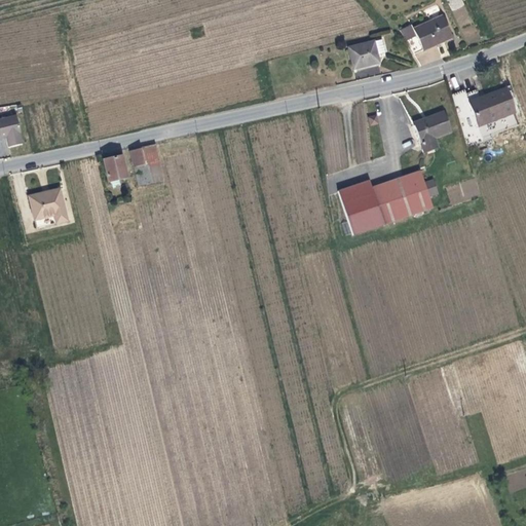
[(457,37),(447,12),(407,30),(419,53),(445,42),(457,37)]
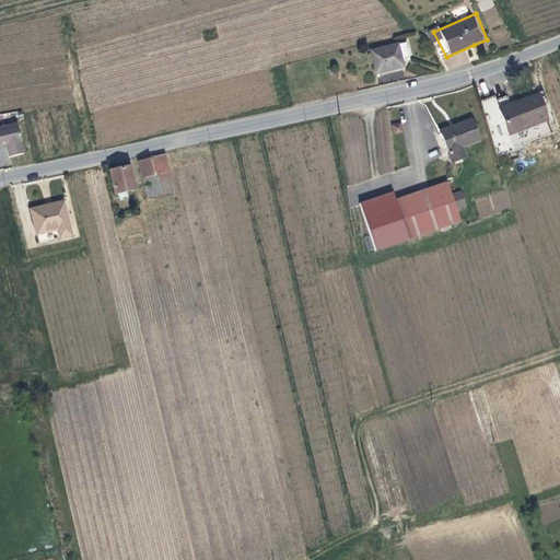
[(415,54),(411,39),(376,47),(381,69),(394,67),(407,65),(406,56),(415,54)]
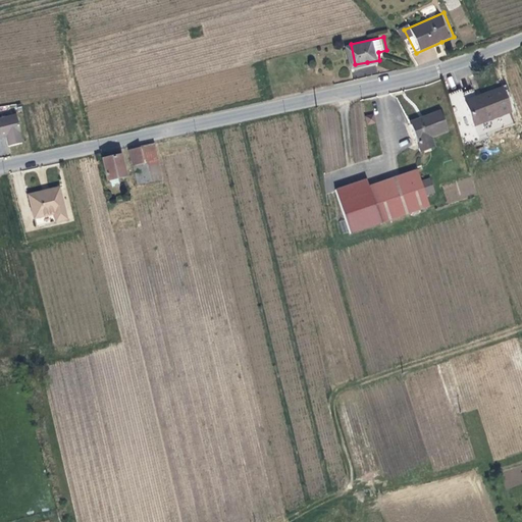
[(465,94),(462,87),(449,91),(461,133),(511,112),(502,89),(478,99),(468,103),(465,94)]
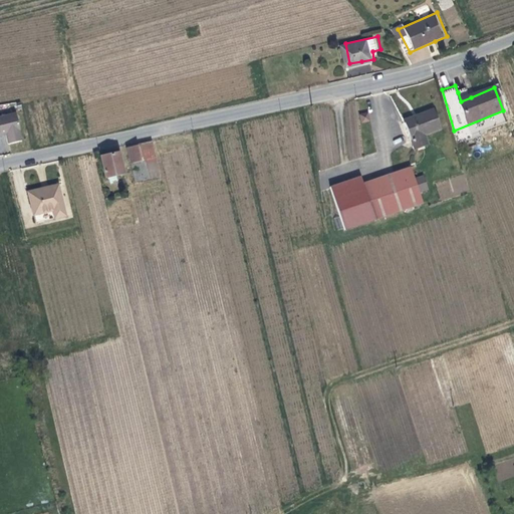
[(471,97),(468,88),(458,92),(461,101),(471,97)]
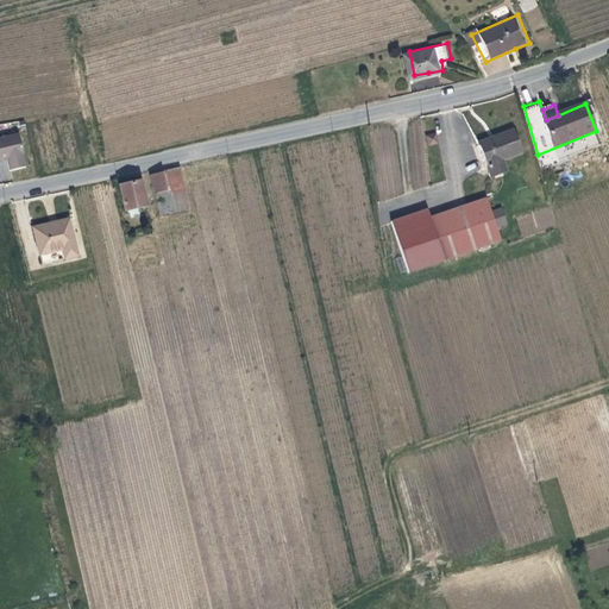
[(450,137),(446,129),(438,131),(441,139),(450,137)]
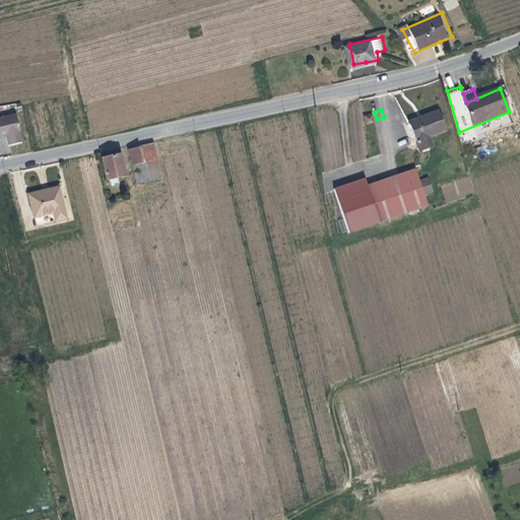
[(364,115),(366,124),(375,122),(372,113),(364,115)]
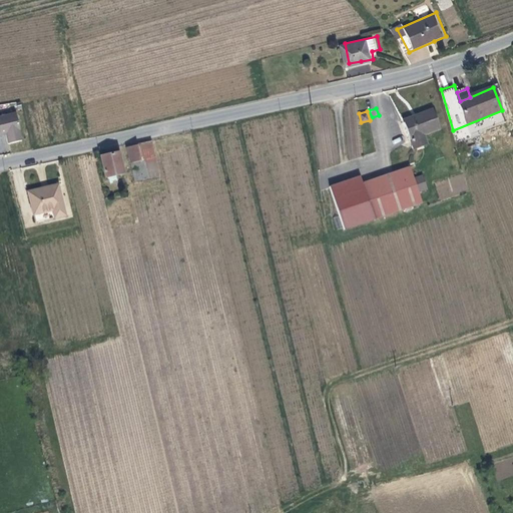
[(404,122),(415,150),(426,146),(422,138),(442,130),(434,111),(410,119),(404,122)]
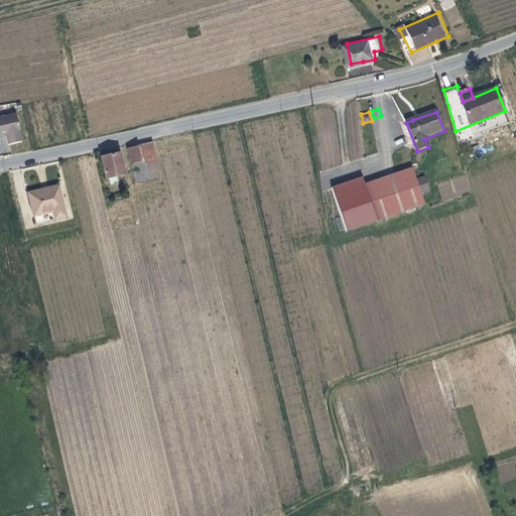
[(25,140),(16,113),(0,117),(0,135),(3,134),(8,133),(11,144),(25,140)]
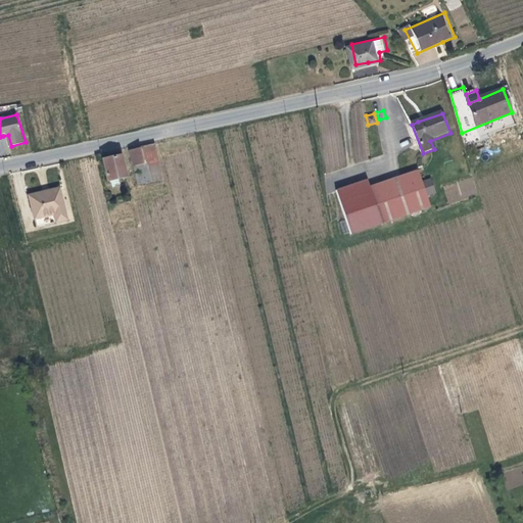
[(145,147),(149,161),(152,160),(162,157),(159,146),(158,144),(145,147)]
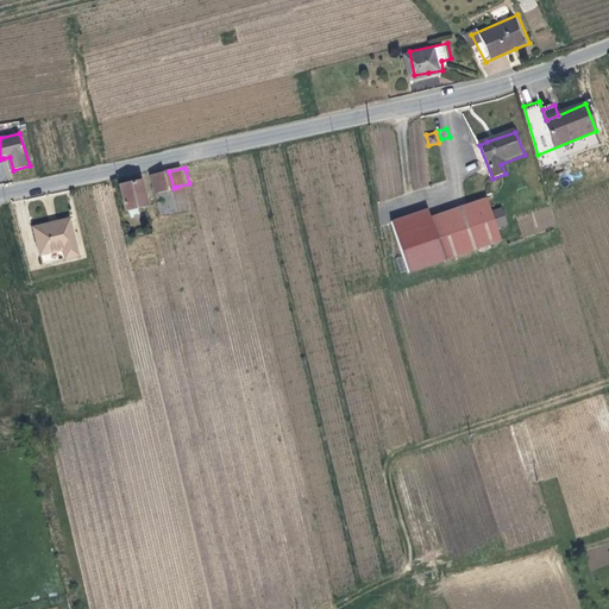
[(174,188),(169,171),(157,174),(162,193),(174,190),(174,188)]
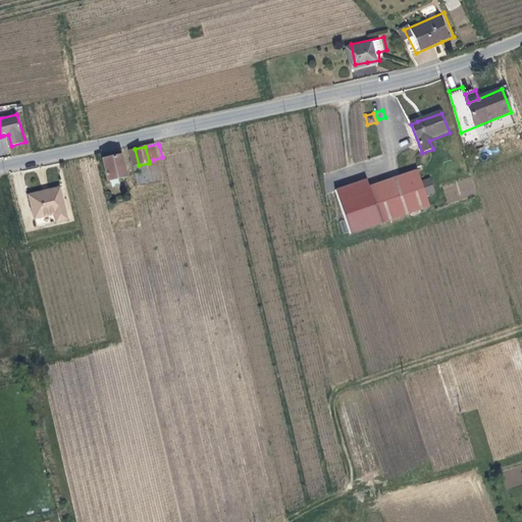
[(114,155),(101,158),(105,181),(125,176),(120,153),(114,155)]
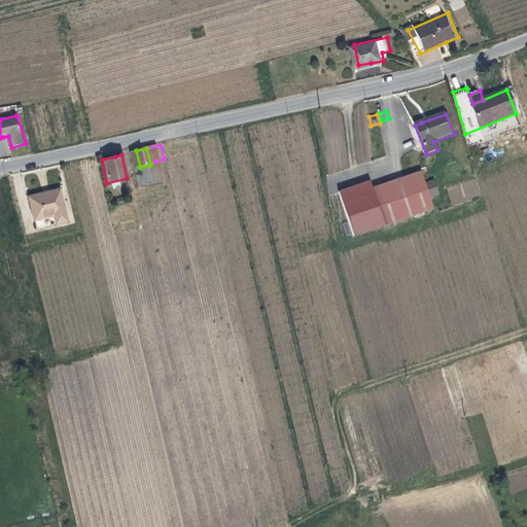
[(160,180),(153,162),(150,163),(150,165),(140,167),(145,184),(160,180)]
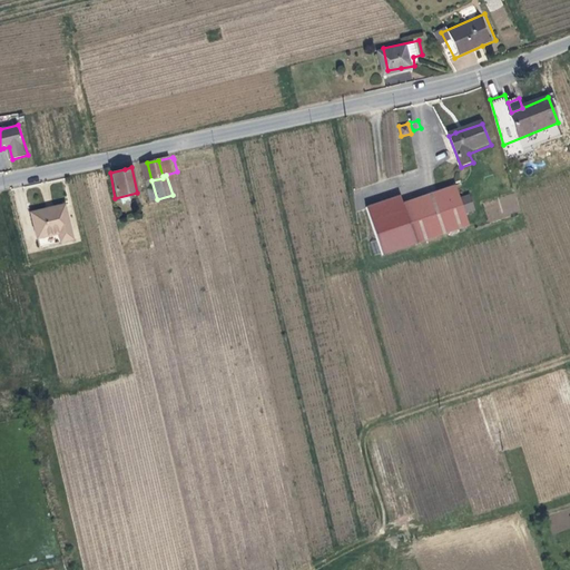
[(458,187),(401,205),(397,195),(365,204),(383,255),(472,224),(468,214),(462,200),(458,187)]
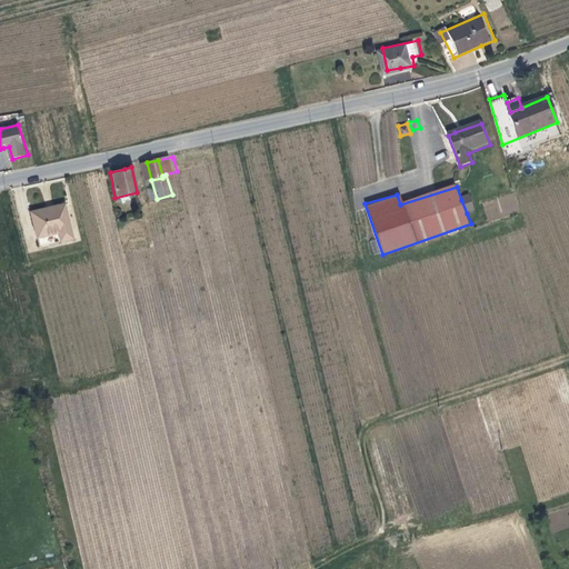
[(461,200),(467,213),(473,212),(469,197),(461,200)]
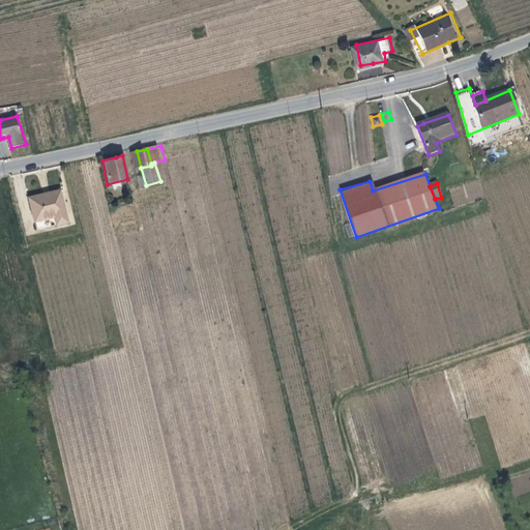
[(71,219),(64,188),(53,192),(34,196),(39,218),(60,214),(62,222),(71,219)]
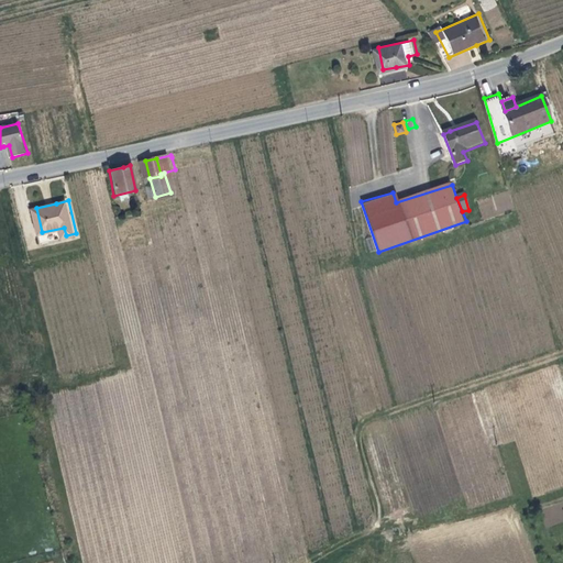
[(66,235),(64,228),(42,232),(44,241),(66,235)]
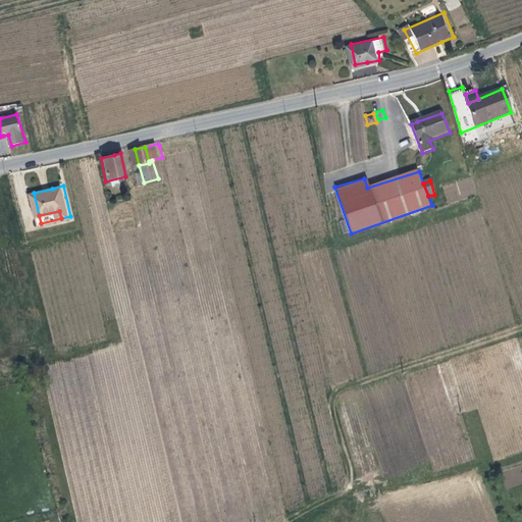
All buildings are outlined.
